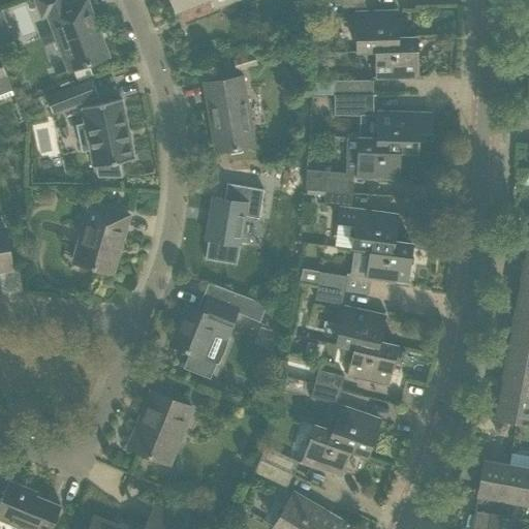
[(34,0),(40,17),(48,13),(69,70),(106,56),(85,0),(83,0),(66,6),(63,0),(34,0)]
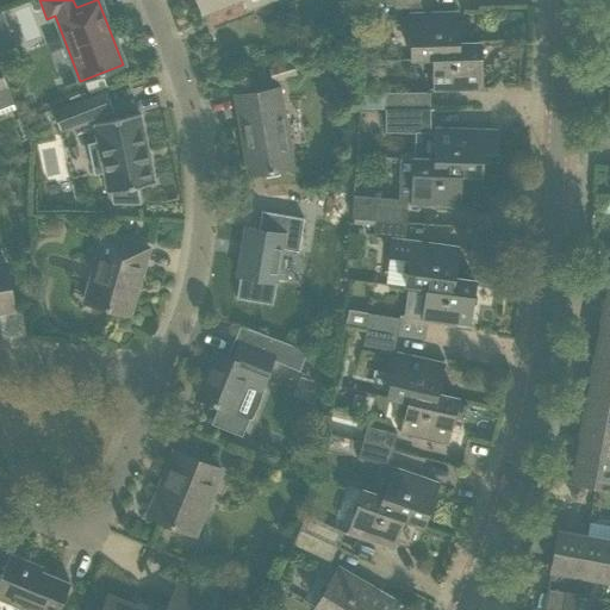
[(274,0),(195,0),(201,14),(224,6),(238,0),(244,0),(248,11),(274,0)]
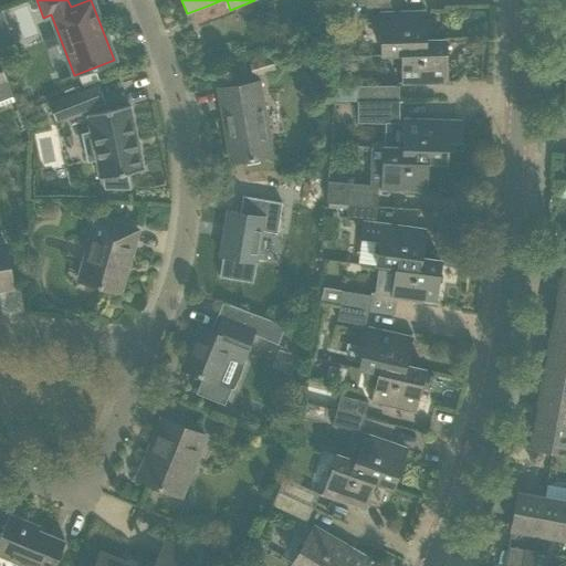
[(381,55),(402,54),(402,53),(413,53),(412,41),(423,41),(423,40),(423,11),(380,12),(381,55)]
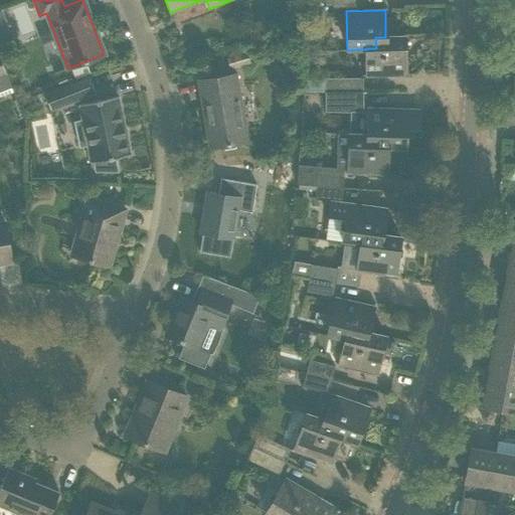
[(366,48),(366,49),(366,75),(405,74),(403,35),(385,36),(385,37),(375,37),(376,48),(366,48)]
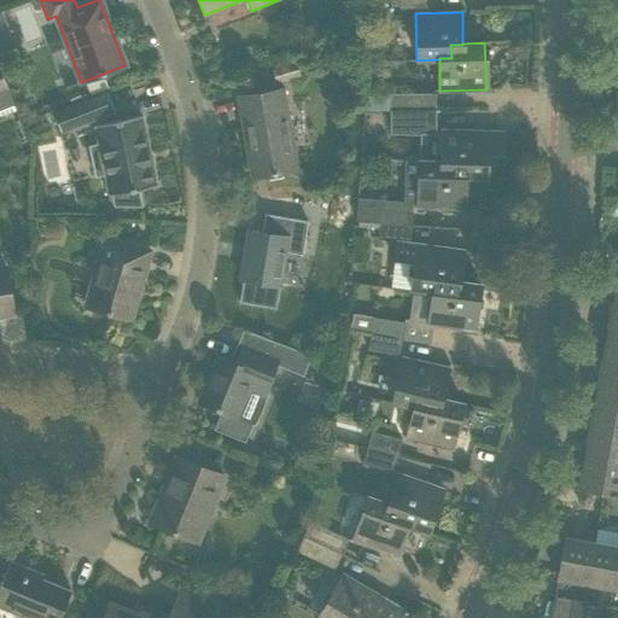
[(320,45),(287,57),(292,87),(326,81),(320,45)]
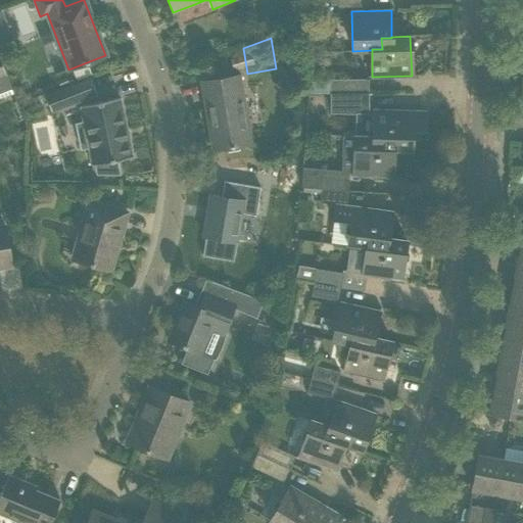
[(0,98),(13,94),(10,86),(0,59),(0,98)]
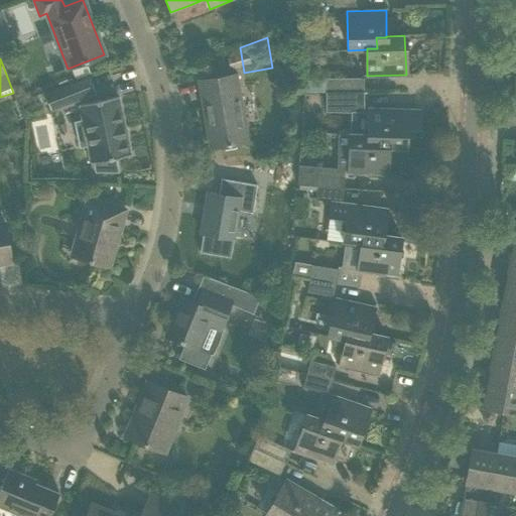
[(236,75),(219,78),(199,81),(211,148),(225,145),(225,150),(236,148),(235,143),(247,141),(236,75)]
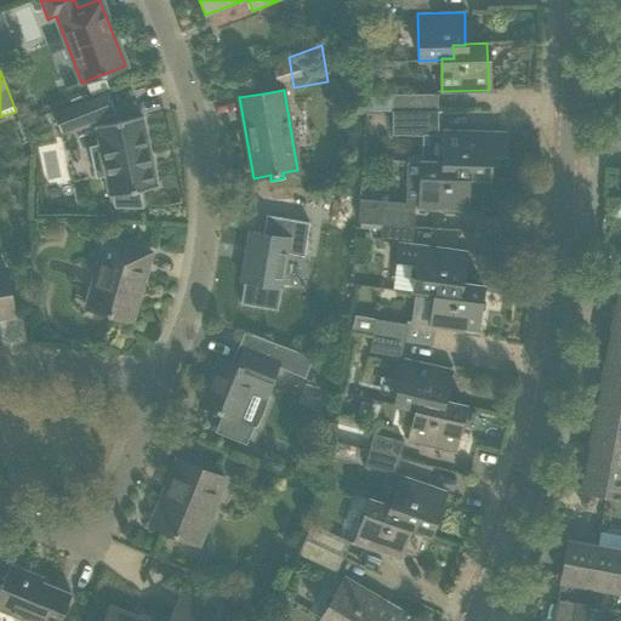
[(115,113),(107,92),(52,113),(61,134),(115,113)]
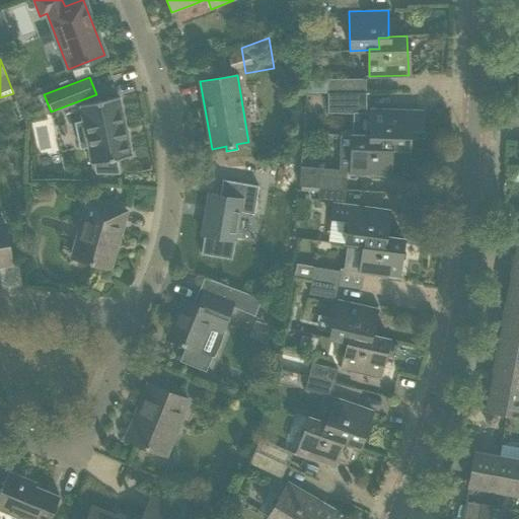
[(327,92),(366,92),(366,78),(327,79),(327,92)]
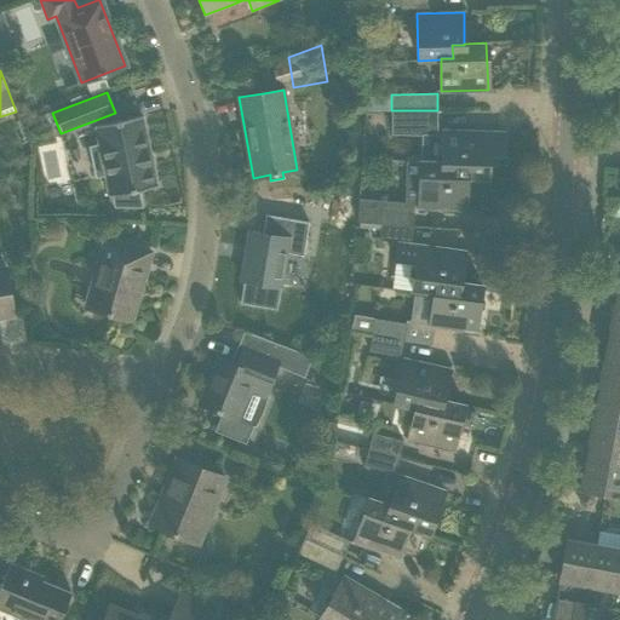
[(437,110),(391,110),(391,135),(437,135),(437,133),(437,126),(437,110)]
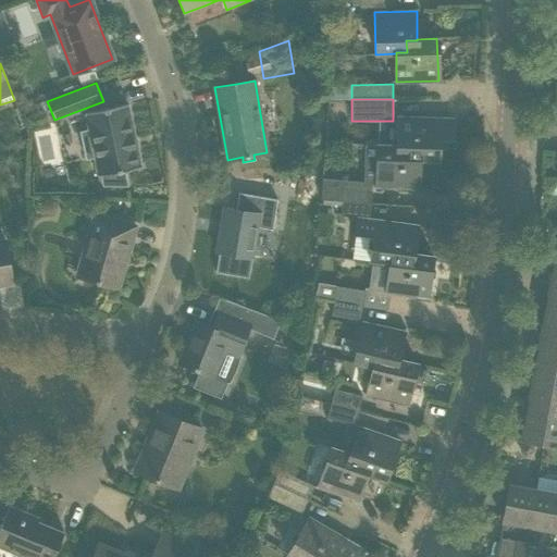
[(89,128),(79,131),(85,160),(95,158),(99,175),(100,175),(102,185),(127,185),(124,170),(140,166),(127,104),(106,109),(86,113),(89,128)]
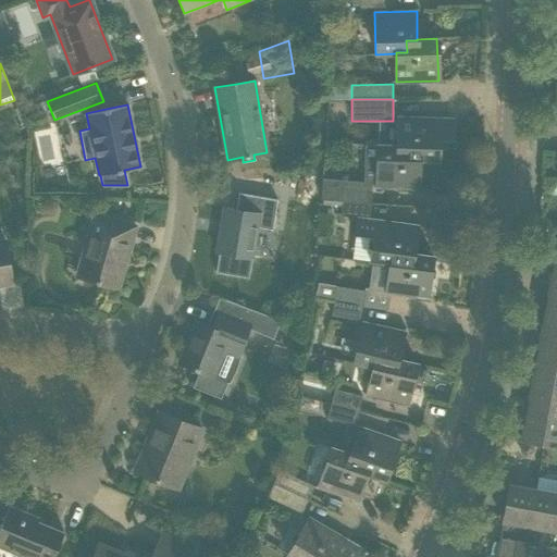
[(397,145),(397,146),(408,146),(408,159),(419,159),(438,160),(438,140),(452,140),(453,119),(440,119),(418,118),(398,118),(397,145)]
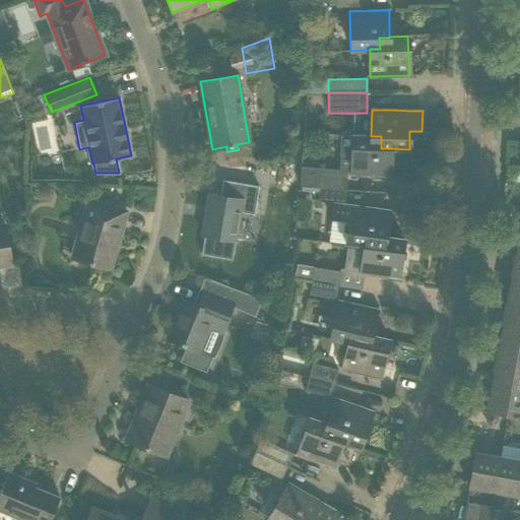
[(352,135),(351,174),(370,175),(390,175),(391,148),(381,148),(381,136),(371,136),(371,135),(352,135)]
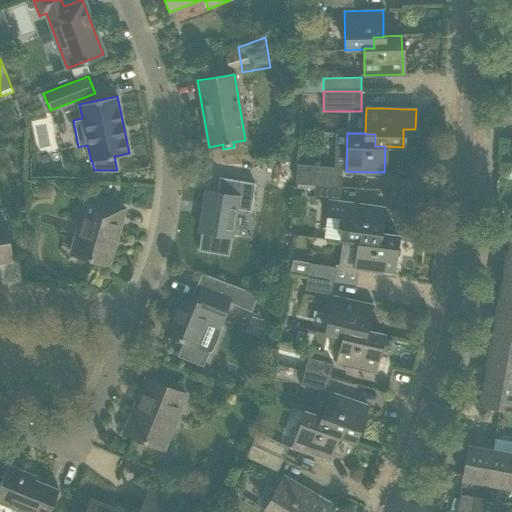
[(296,164),(294,182),(309,184),(315,185),(319,185),(341,187),(342,173),(342,171),(342,167),(334,167),(296,164)]
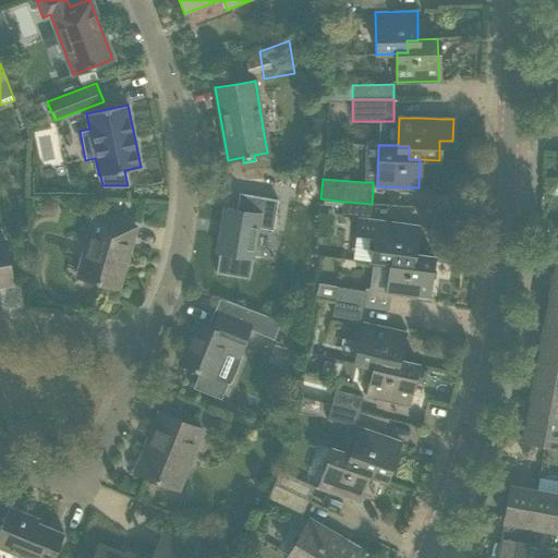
[(219,252),(216,273),(247,278),(251,257),(254,258),(259,228),(273,230),(278,199),(239,193),(237,209),(223,207),(217,252),(219,252)]
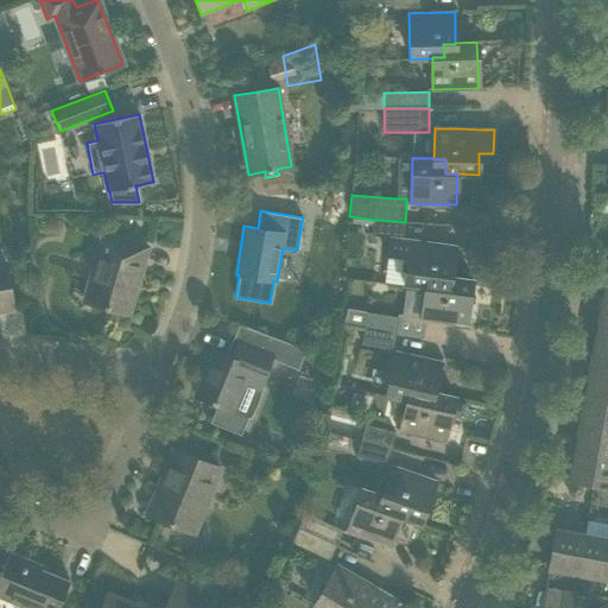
[(403,239),(405,222),(379,220),(374,220),(372,235),(403,239)]
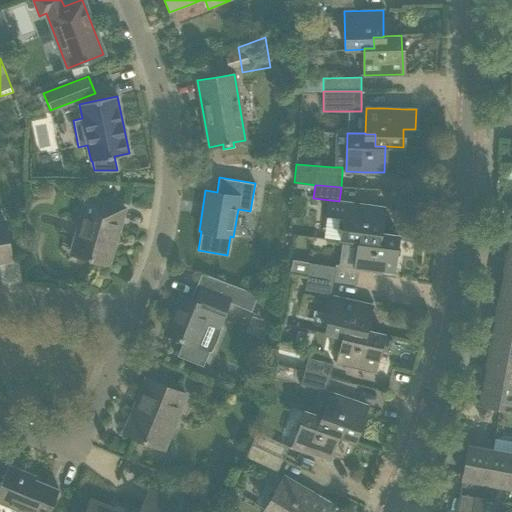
[(124,208),(105,202),(87,197),(70,253),(108,264),(124,208)]
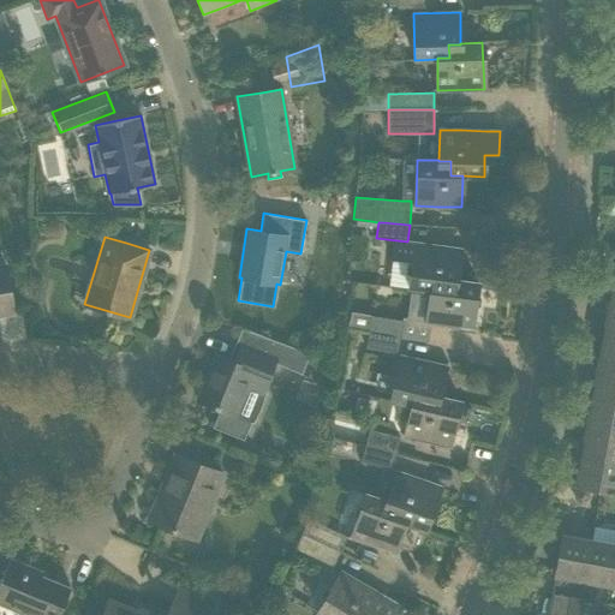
[(596,244),(596,251),(602,255),(608,251),(608,244),(602,240),(596,244)]
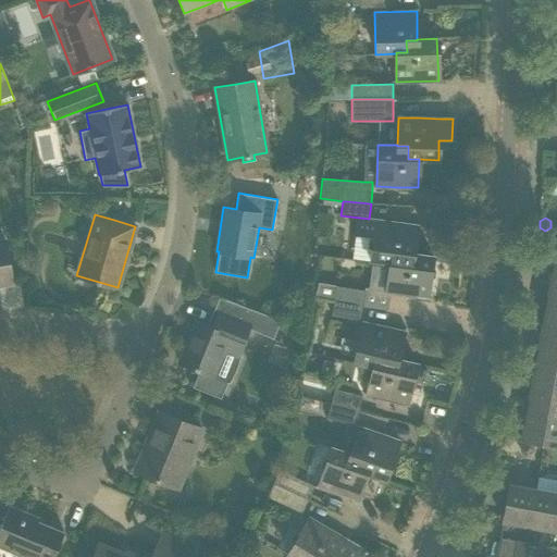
[(370,261),(390,263),(400,264),(403,252),(413,254),(415,244),(417,225),(395,223),(375,220),(356,219),(355,235),(373,237),(370,261)]
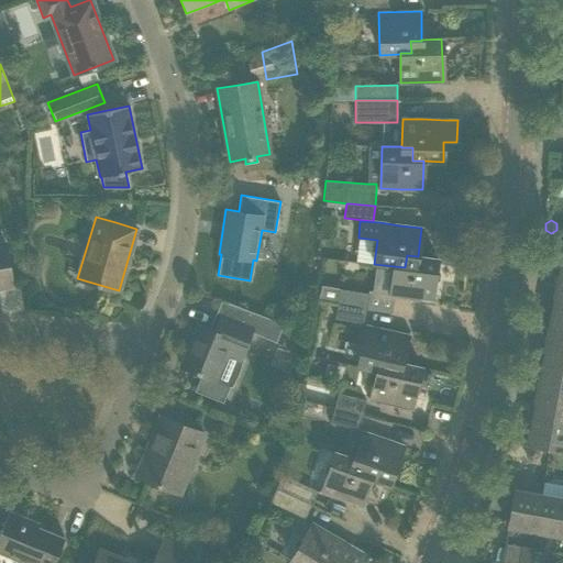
[(419,246),(418,256),(424,257),(438,258),(448,260),(452,234),(428,231),(426,246),(419,246)]
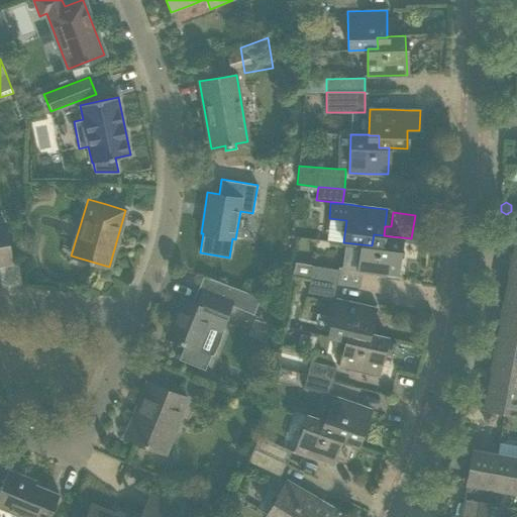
[(0,224),(0,264),(10,263),(5,224),(0,224)]
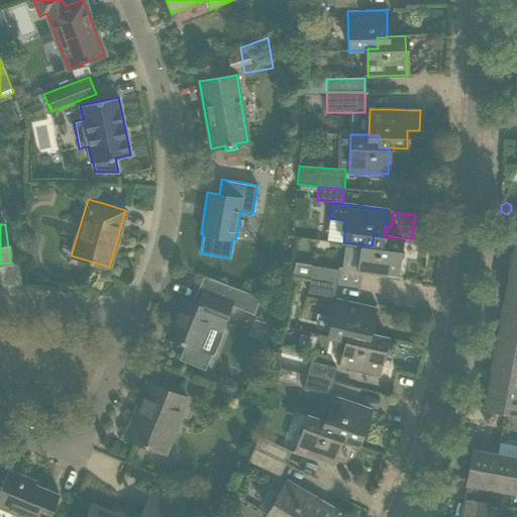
[(358,271),(377,273),(397,276),(402,237),(390,236),(384,235),(374,234),(372,245),(362,244),(358,271)]
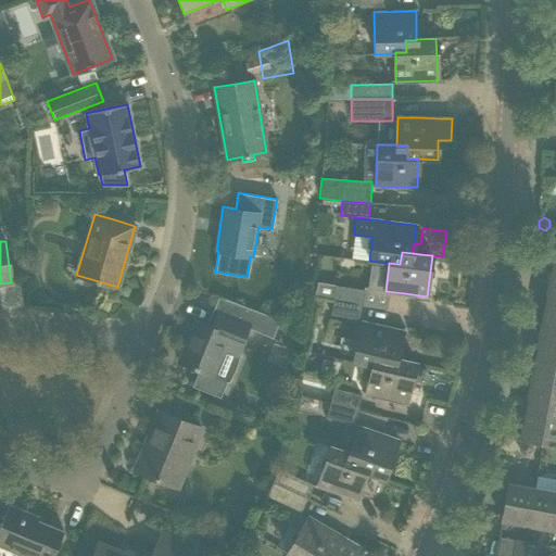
[(555,310),(555,282),(552,281),(546,308),(555,310)]
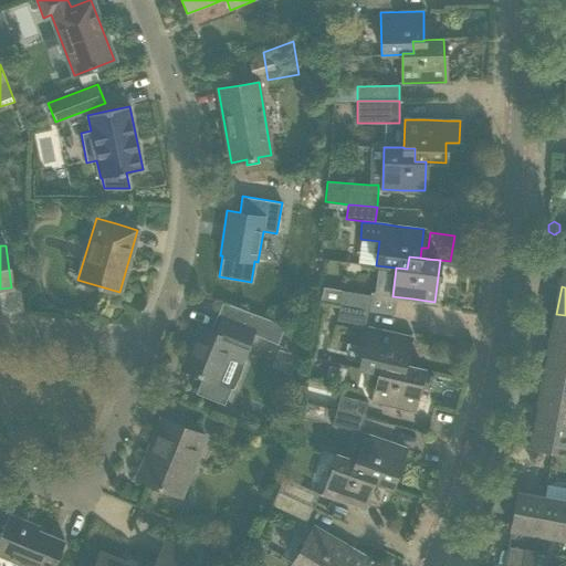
[(339,305),(368,311),(370,295),(343,290),(339,305)]
